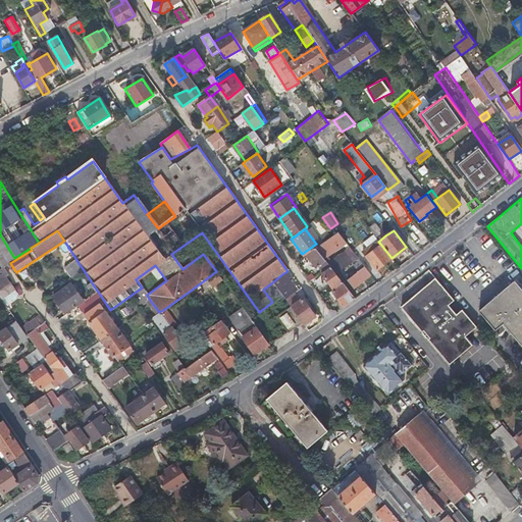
[(337,232),(316,249),(324,259),(345,243),(337,232)]
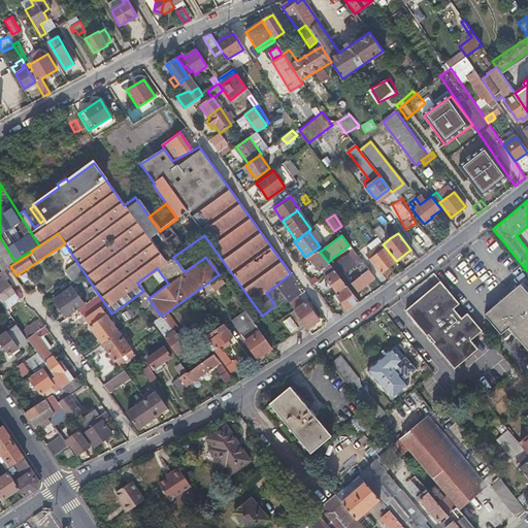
[(0,253),(8,266),(14,261),(0,237),(0,253)]
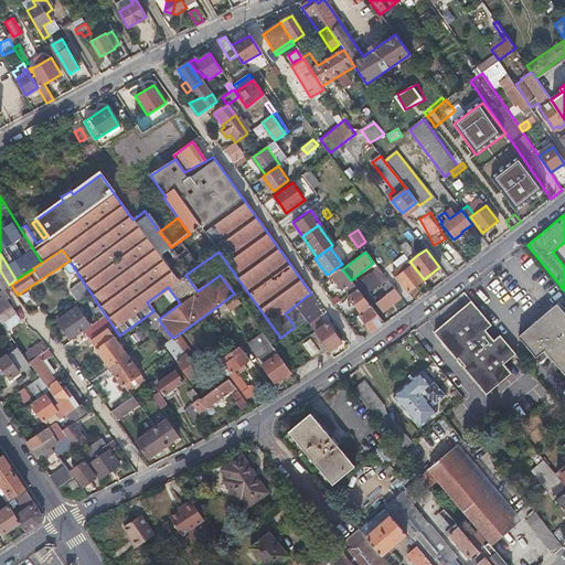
[(407,292),(415,287),(423,280),(411,265),(412,264),(409,262),(404,254),(393,262),(397,267),(392,272),(407,292)]
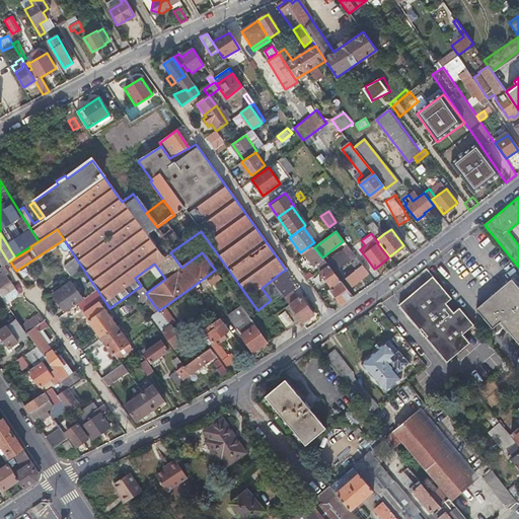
[(347,246),(325,262),(328,266),(334,272),(349,262),(355,256),(347,246)]
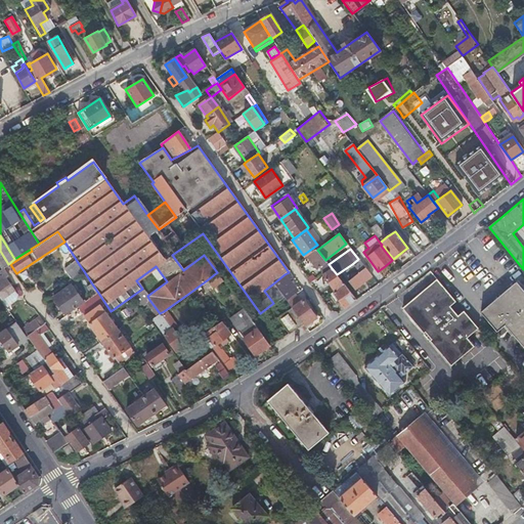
[(322,275),(323,274),(332,268),(329,264),(325,260),(317,250),(307,256),(317,270),(318,269),(322,275)]
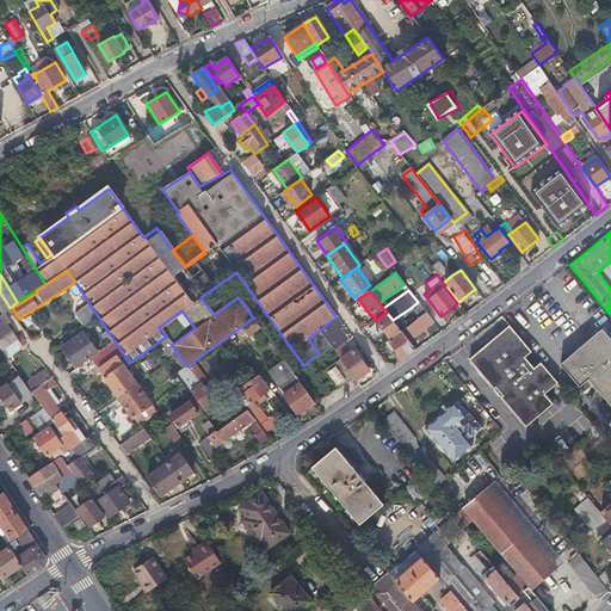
[(418,302),(411,308),(419,319),(427,313),(418,302)]
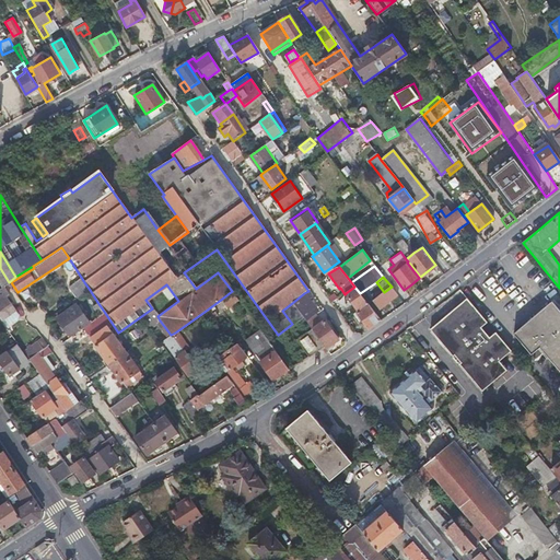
[(72,302),(90,290),(84,282),(67,295),(72,302)]
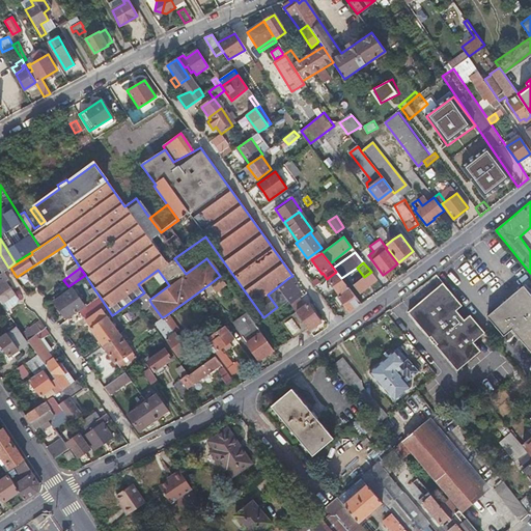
[(328,278),(339,295),(348,288),(341,278),(336,272),(328,278)]
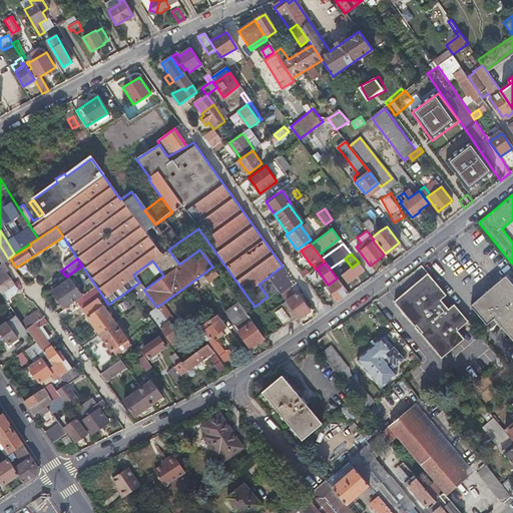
[(352,268),(351,269),(343,275),(349,283),(365,271),(359,263),(352,268)]
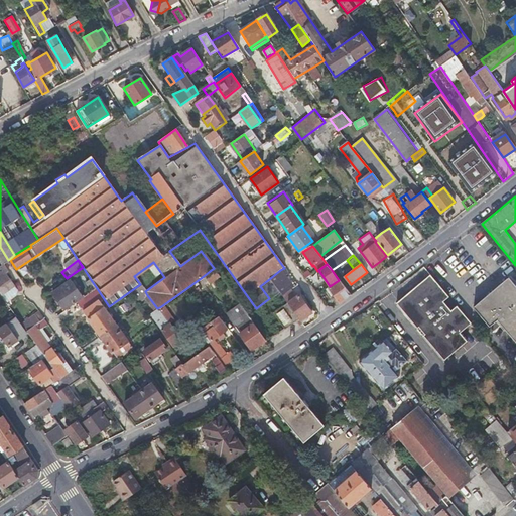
[(210,284),(211,283),(212,282),(224,298),(231,294),(219,278),(220,277),(215,270),(205,277),(210,284)]
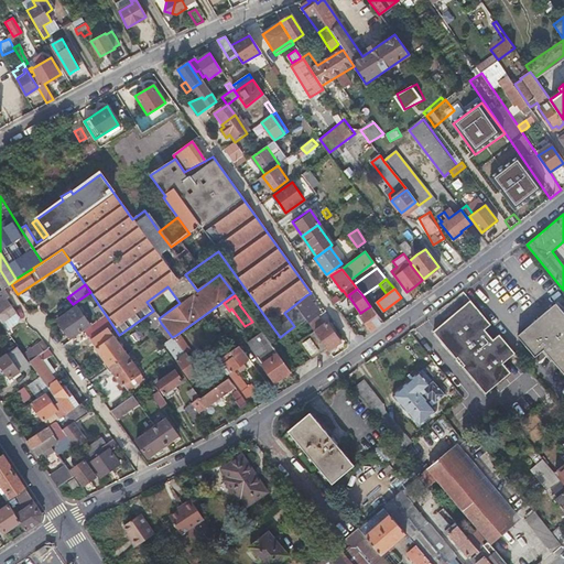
[(315,306),(306,295),(294,305),(308,325),(315,320),(314,318),(320,314),(314,307),(315,306)]
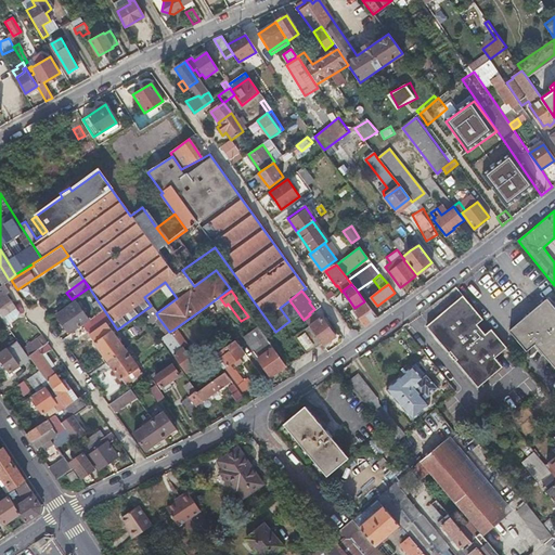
[(0,312),(2,317),(16,308),(7,293),(0,296),(0,312)]
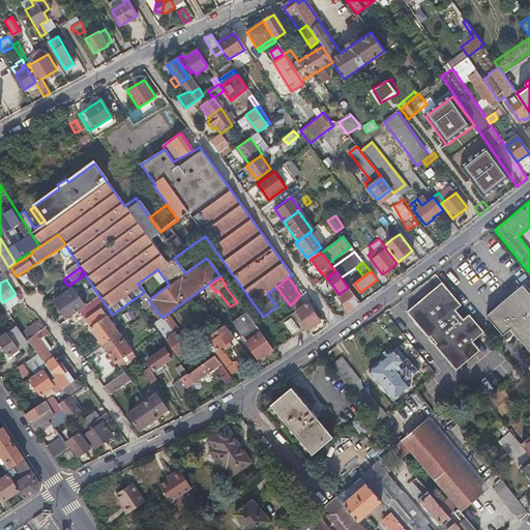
[(407,310),(431,340),(454,369),(479,349),(472,341),(484,330),(444,282),(407,310)]
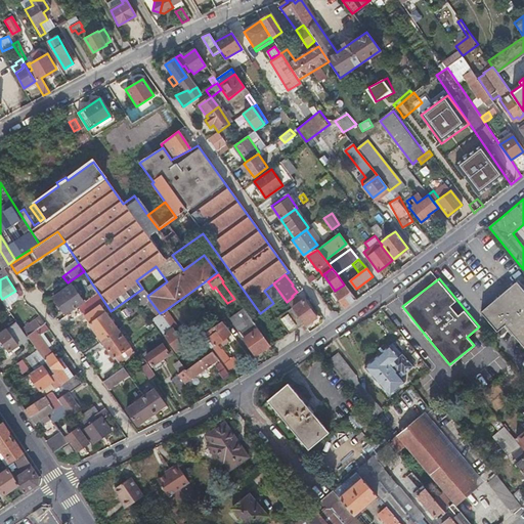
[(523,290),(517,281),(500,296),(481,312),(497,332),(506,324),(523,347),(523,290)]
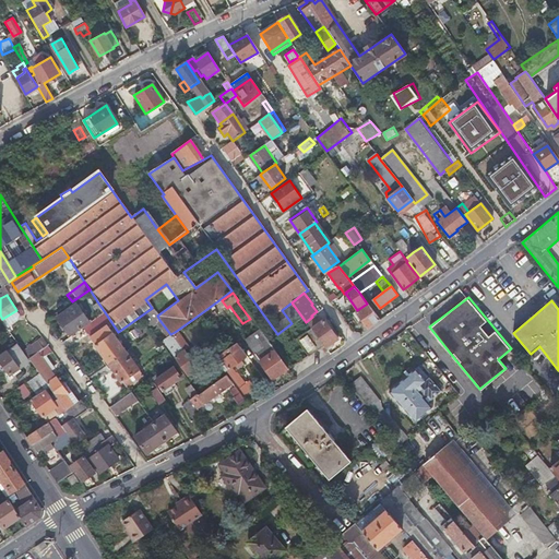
[(98,316),(105,312),(97,301),(92,306),(98,316)]
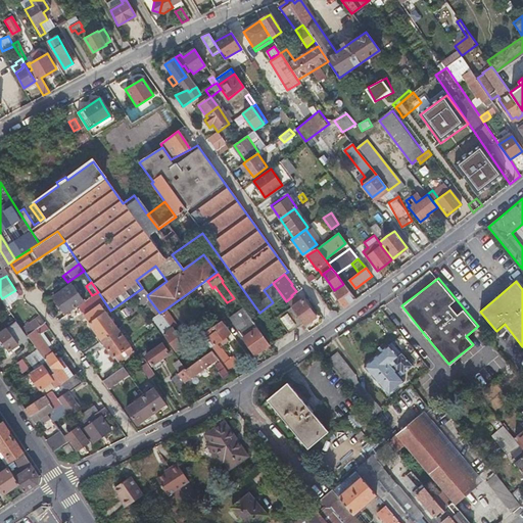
[(206,286),(203,282),(188,293),(194,301),(206,292),(203,288),(206,286)]
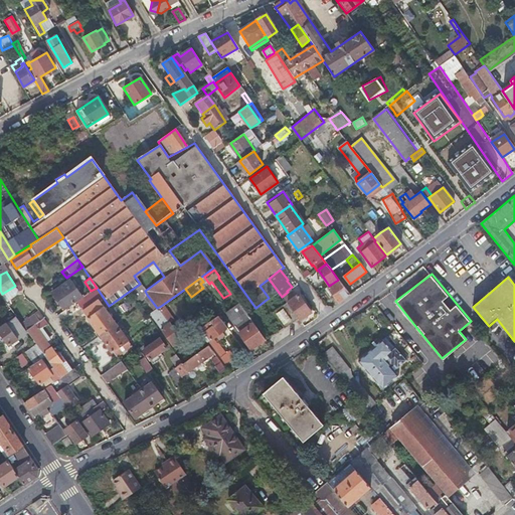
[(338,280),(329,286),(327,287),(333,295),(331,297),(336,304),(350,295),(338,280)]
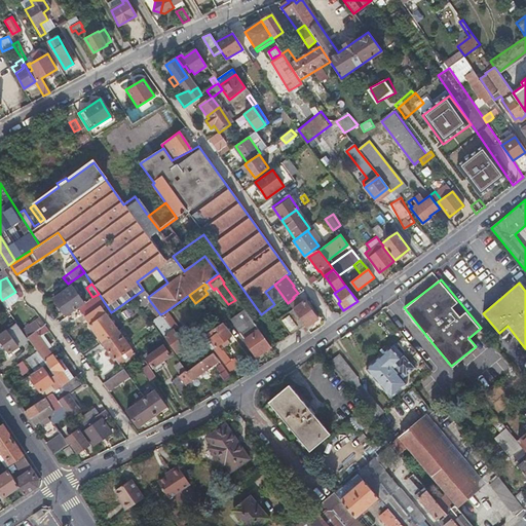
[(83,304),(77,296),(70,287),(52,299),(65,316),(83,304)]
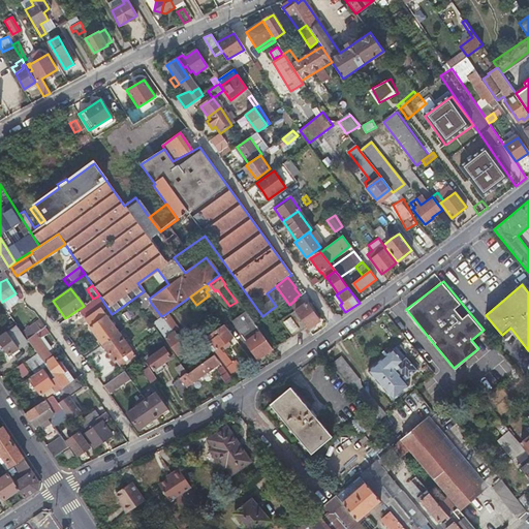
[(305,292),(296,300),(289,305),(294,311),(306,327),(308,329),(319,320),(308,305),(311,302),(305,292)]
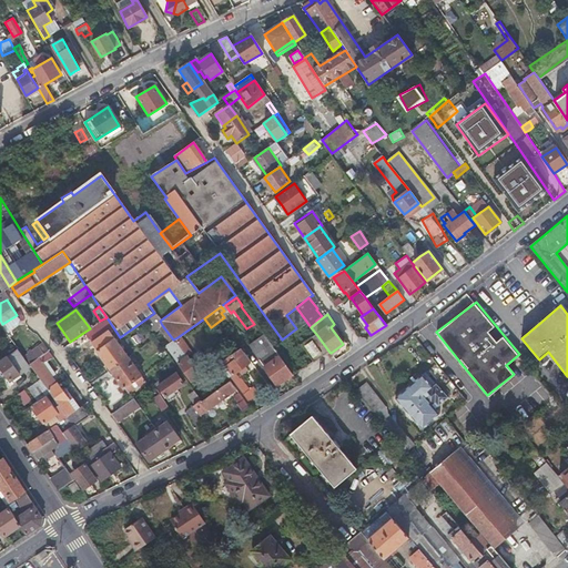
[(190,354),(178,337),(173,340),(162,325),(158,328),(180,359),(176,362),(190,382),(199,376),(185,356),(190,354)]
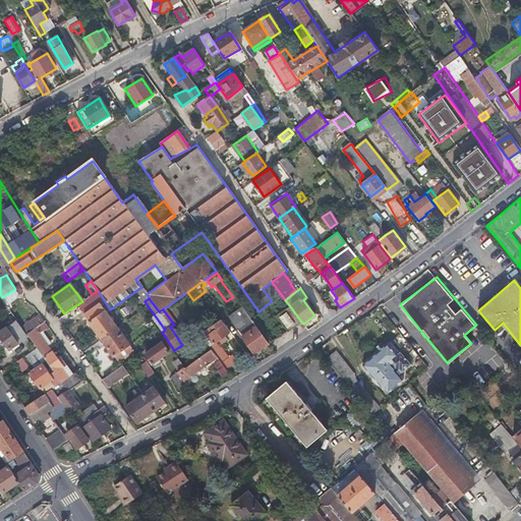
[(240,304),(233,310),(226,315),(253,353),(268,343),(240,304)]
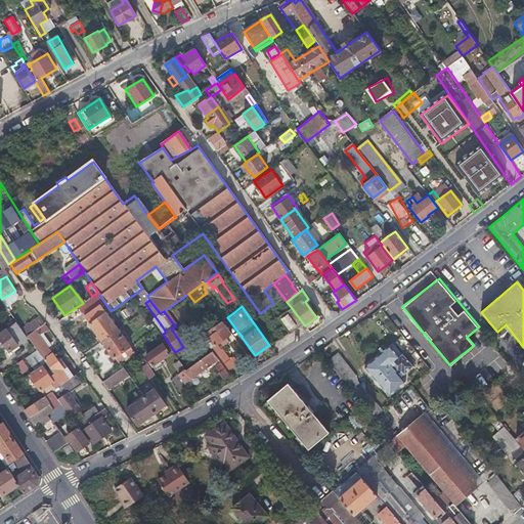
[(201,310),(206,317),(210,314),(206,307),(201,310)]
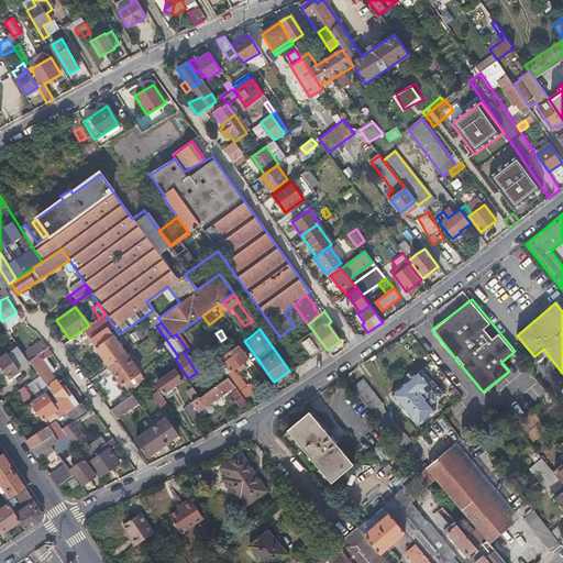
[(108,367),(125,354),(109,331),(91,343),(108,367)]
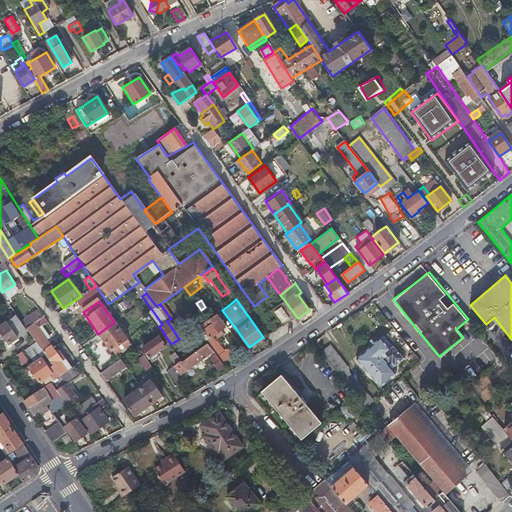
[(284,324),(296,316),(285,301),(273,310),(284,324)]
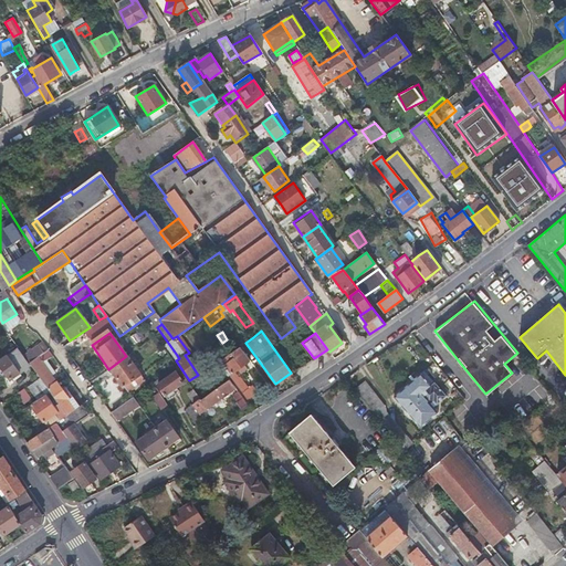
[(88,341),(85,337),(83,334),(71,343),(76,349),(88,341)]
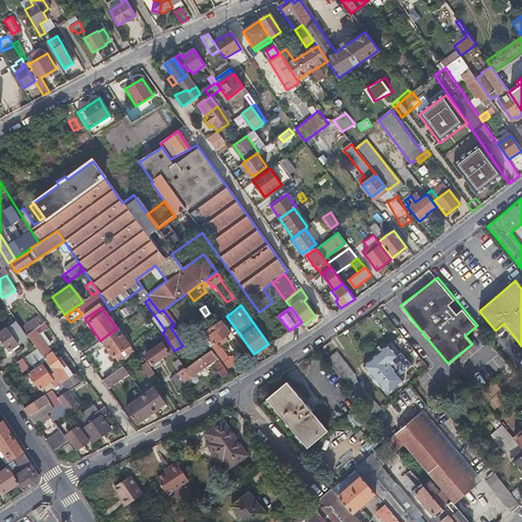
[(205,316),(212,326),(218,322),(209,313),(205,316)]
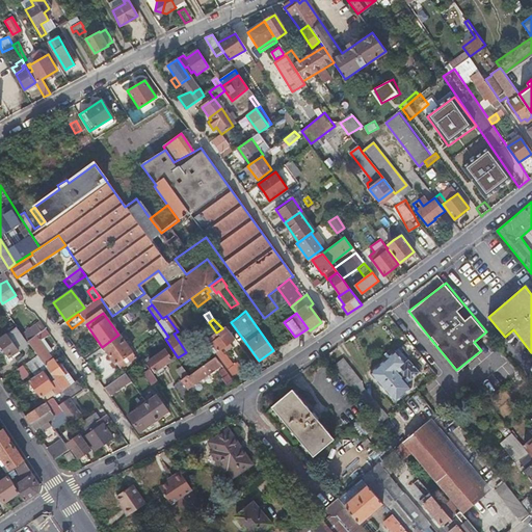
[(23,335),(27,342),(41,331),(35,325),(23,335)]
